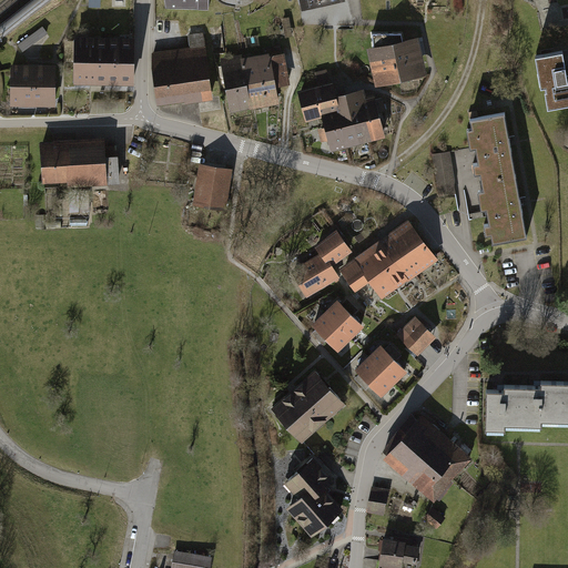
[(43,27),(18,44),(23,52),(48,33),(43,27)]
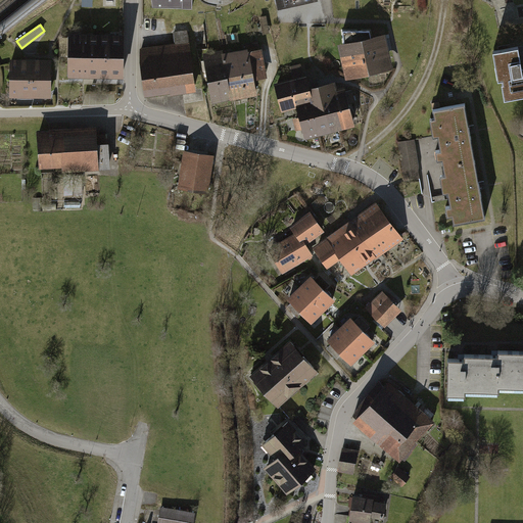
[(139,47),(145,95),(170,92),(170,93),(196,90),(188,29),(173,31),(175,43),(139,47)]
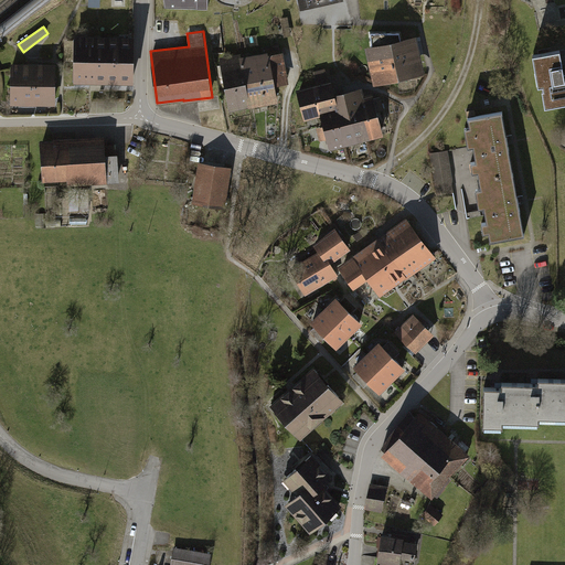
[(416,35),(364,46),(373,85),(425,74),(416,35)]
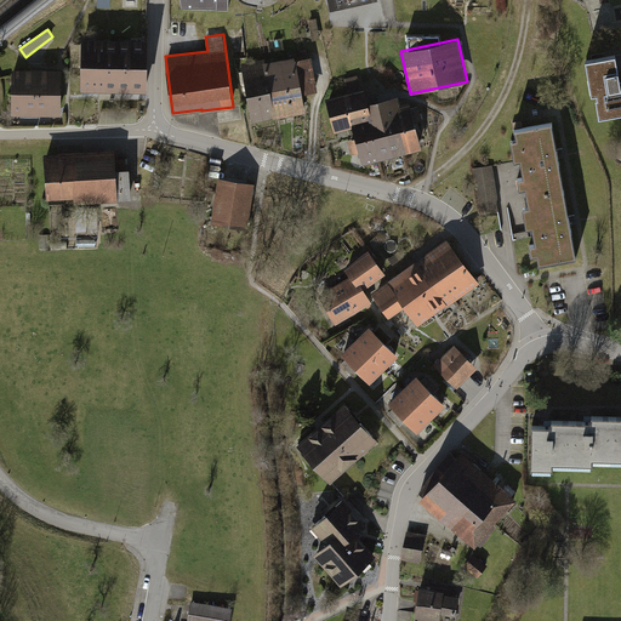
[(149,43),(83,41),(81,93),(148,96),(149,43)]
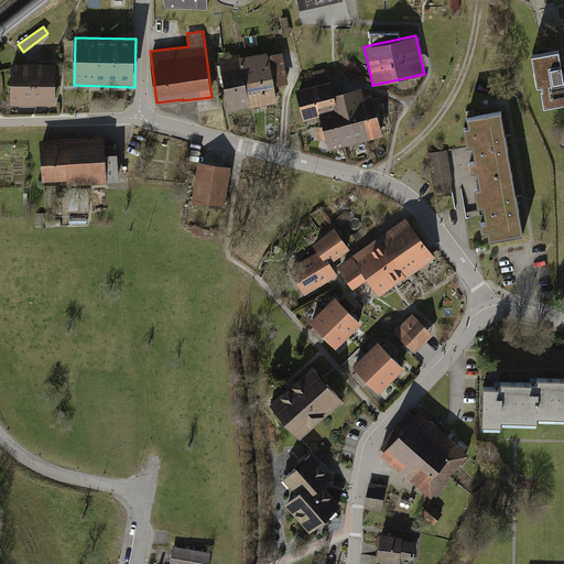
[(289,82),(282,51),(268,54),(267,51),(240,55),(250,106),(278,101),(274,85),(289,82)]
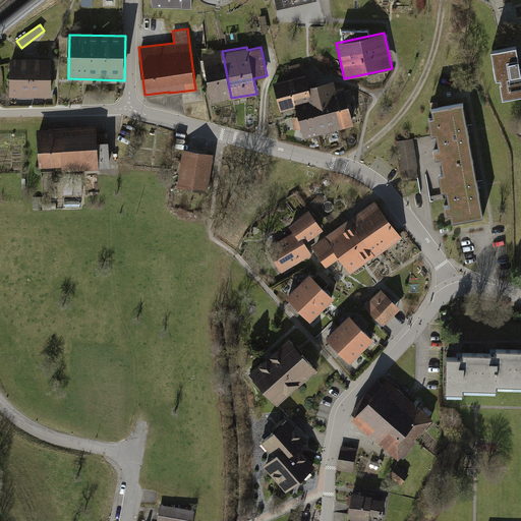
[(517,48),(491,52),(497,80),(502,80),(502,84),(501,84),(504,101),(520,97),(520,67),(520,68),(517,48)]
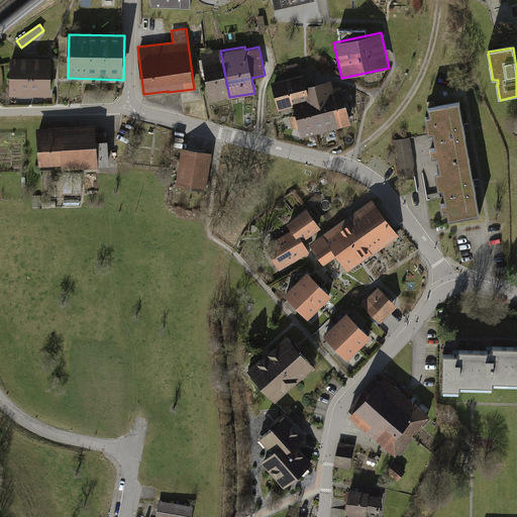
[(220,48),(200,53),(209,101),(229,97),(220,50),(220,48)]
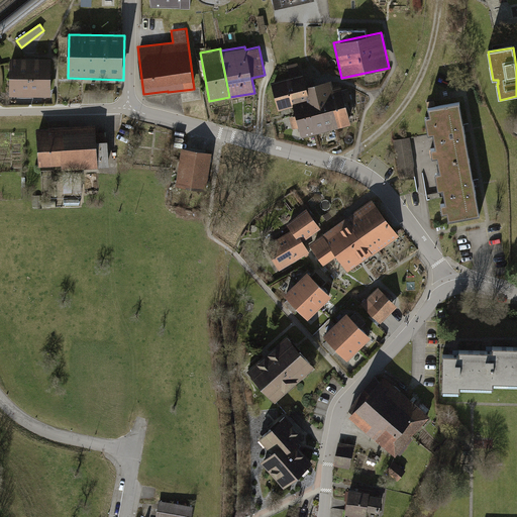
[(52,60),(10,60),(10,98),(52,98),(52,60)]
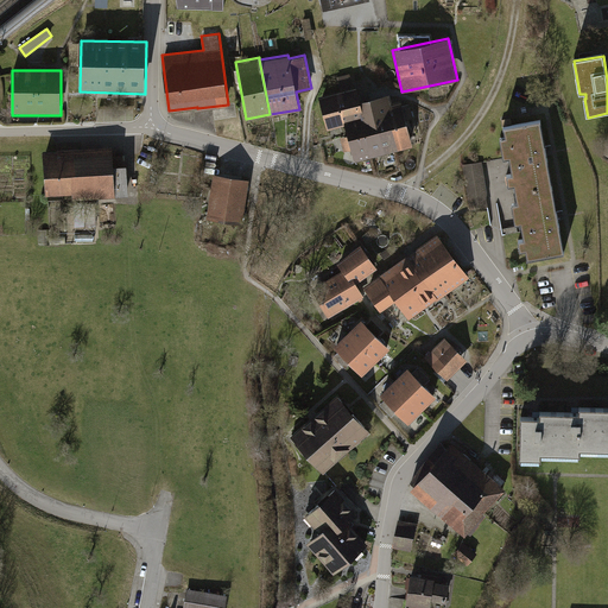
[(344,124),(354,160),(397,149),(382,94),(360,100),(356,84),(353,86),(349,74),(336,77),(340,89),(318,95),(327,128),(344,124)]
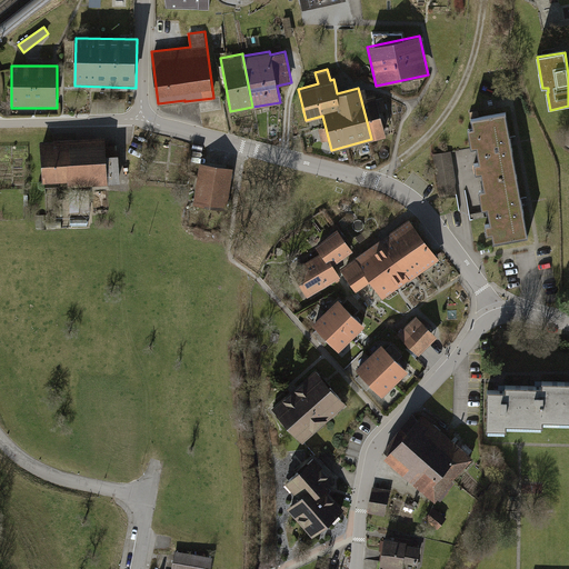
[(358,88),(371,139),(386,136),(380,111),(387,109),(383,96),(377,98),(376,92),(367,95),(365,86),(358,88)]
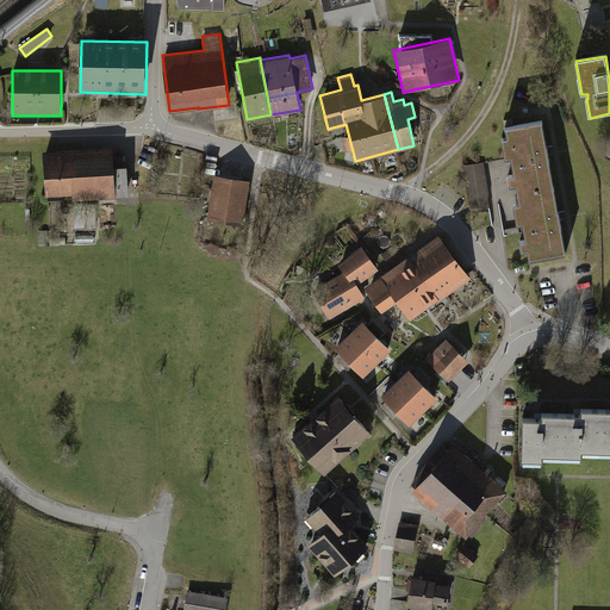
[(517,187),(520,195),(555,190),(543,123),(508,129),(509,139),(503,141),(506,160),(512,159),(516,176),(510,178),(511,188),(517,187)]
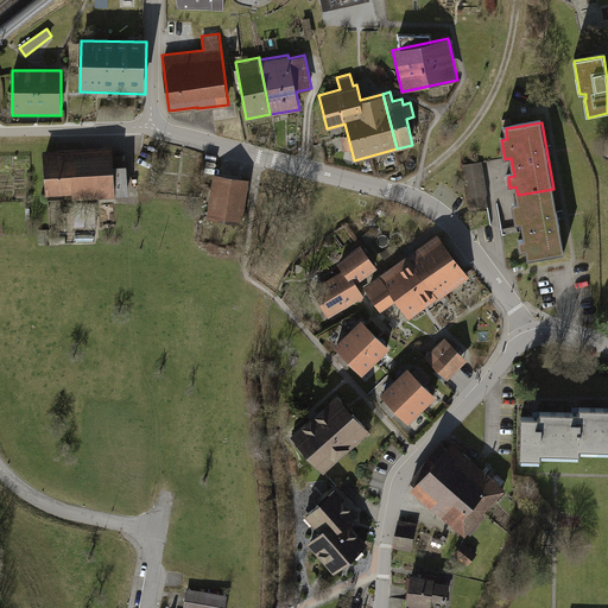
[(58,153),(44,154),(46,198),(74,196),(74,202),(130,198),(128,169),(126,169),(125,157),(114,157),(113,149),(58,152),(58,153)]
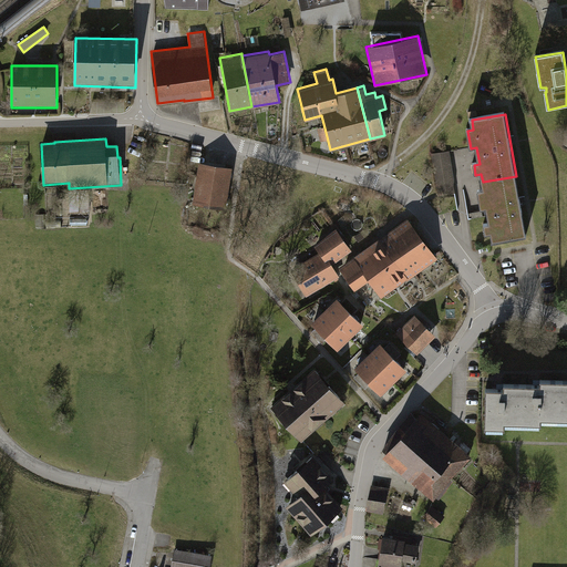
[(450,152),(431,154),(439,196),(456,193),(450,152)]
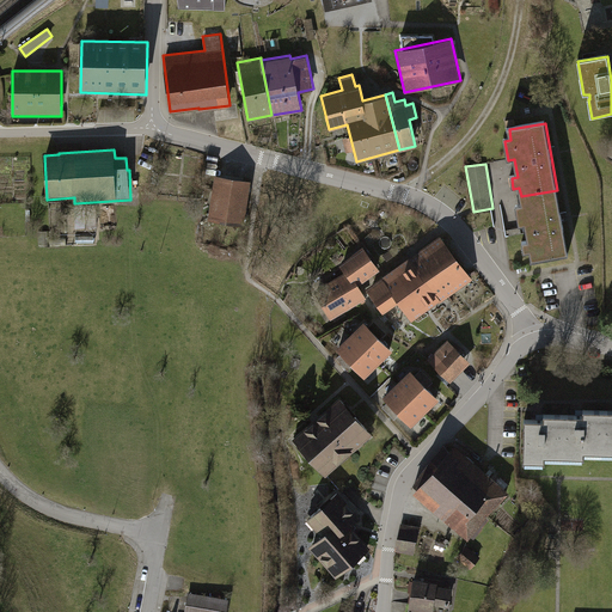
[(250,181),(214,175),(207,219),(243,225),(250,181)]
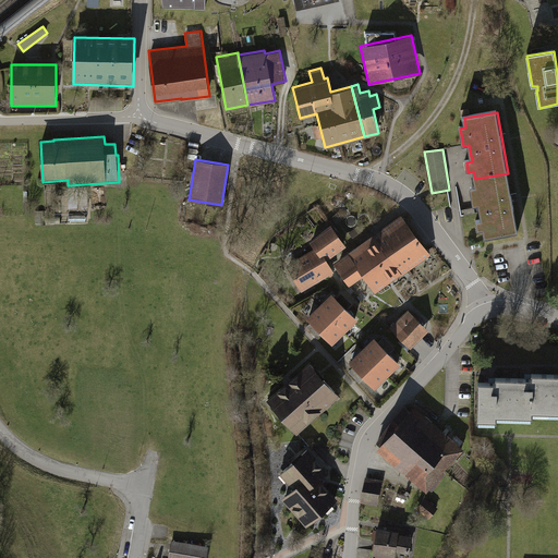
[(519,233),(508,173),(475,179),(476,189),(471,190),(474,207),(480,206),(483,221),(477,222),(478,232),(484,231),(486,240),(519,233)]
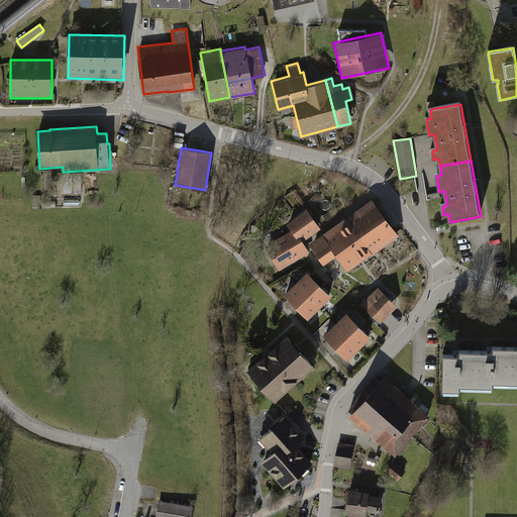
[(372,198),(351,212),(379,249),(399,235),(372,198)]
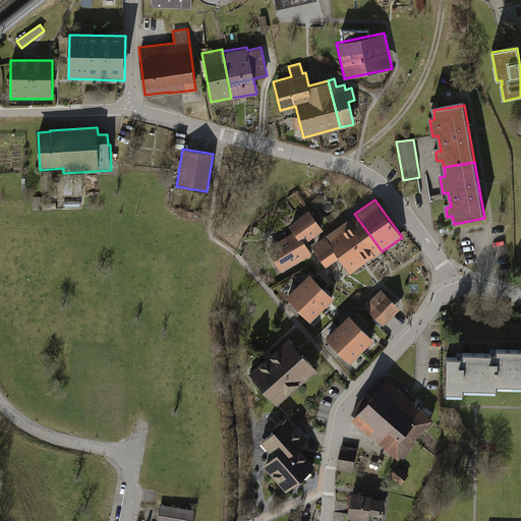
[(288,225),(293,231),(267,247),(281,272),(311,253),(305,242),(324,229),(308,209),(288,225)]
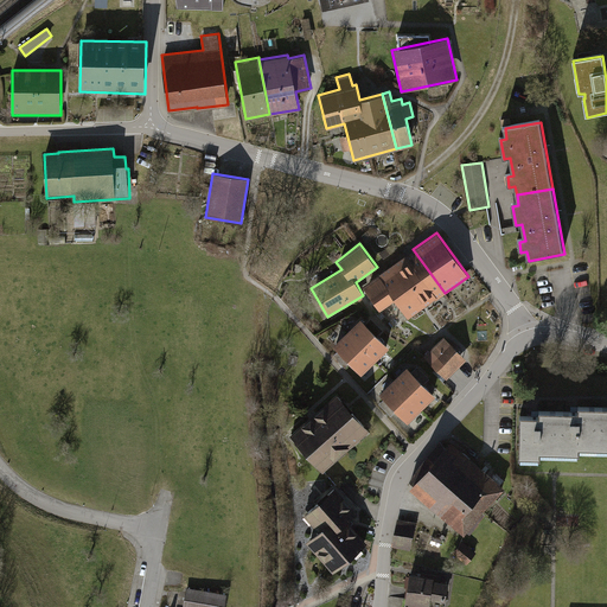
[(413,249),(391,264),(423,307),(435,299),(435,300),(445,293),(413,249)]
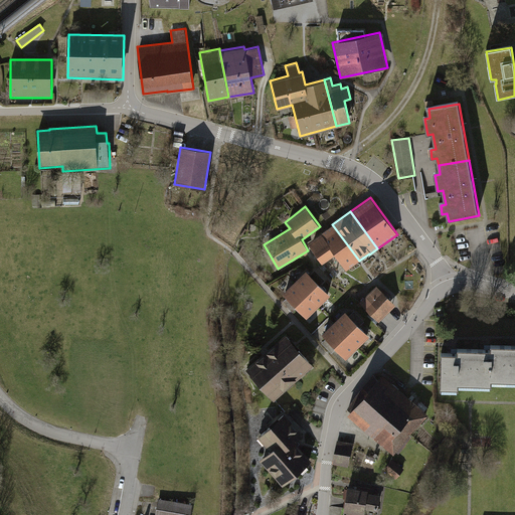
[(346,270),(359,261),(332,224),(307,242),(322,263),(335,253),(346,270)]
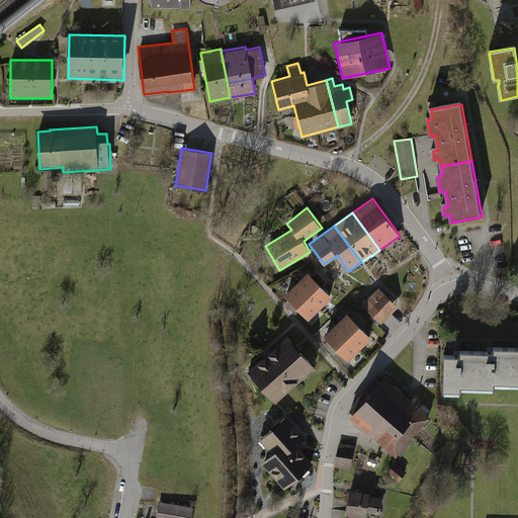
[(332,295),(308,271),(295,282),(321,308),(332,295)]
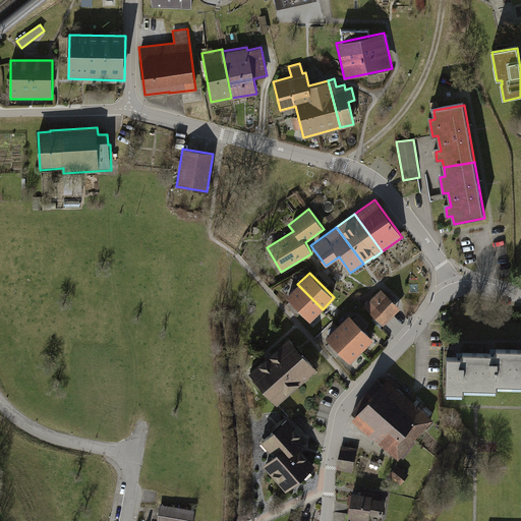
[(310,321),(323,309),(297,284),(286,296),(310,321)]
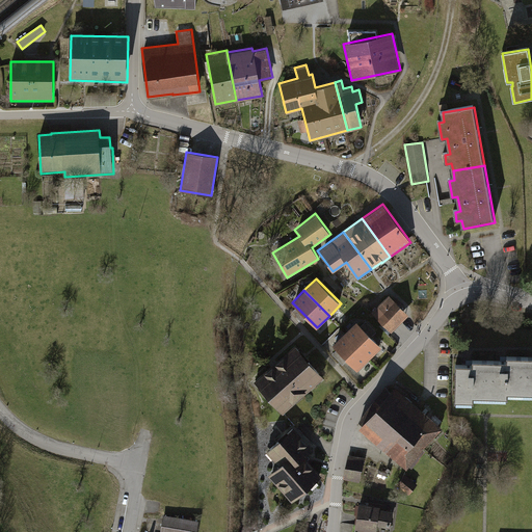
[(408,315),(389,294),(371,312),(392,333),(408,315)]
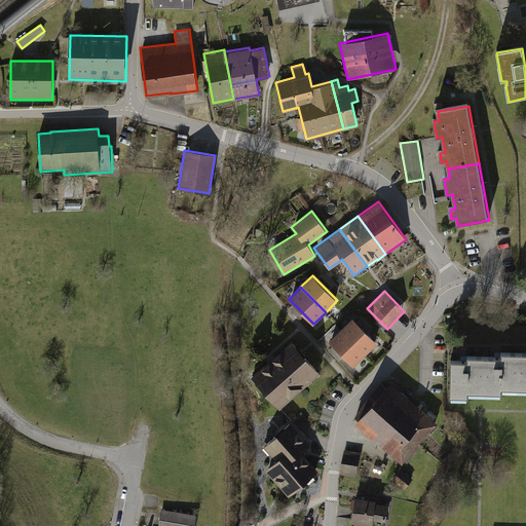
[(377,342),(352,317),(341,329),(365,353),(377,342)]
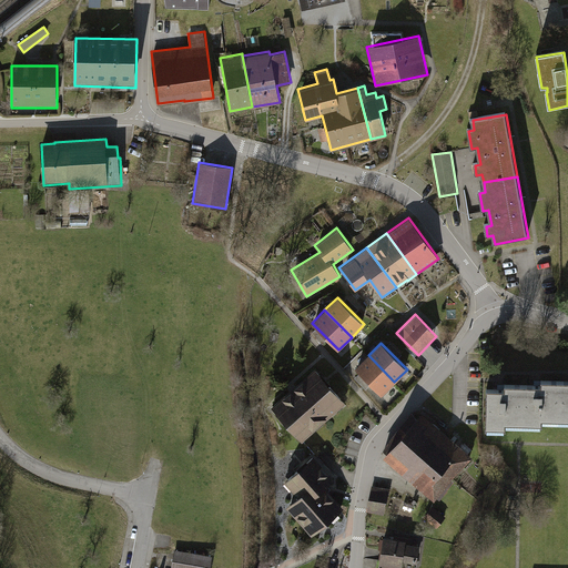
[(382,395),(394,382),(368,355),(355,367),(382,395)]
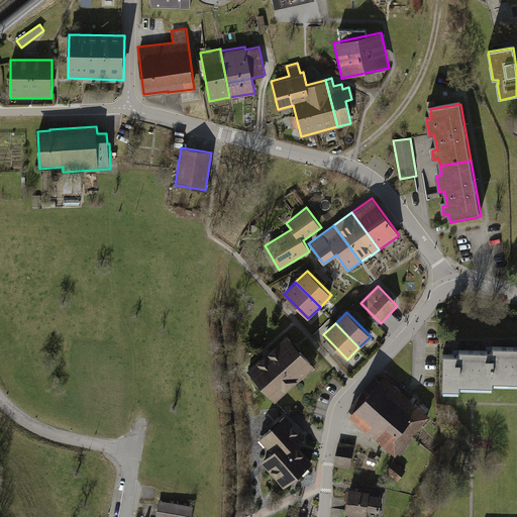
[(314,369),(285,335),(244,371),(274,404),(314,369)]
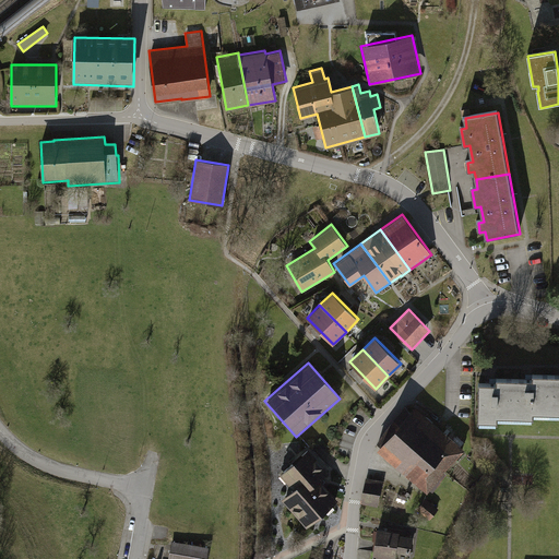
[(534,415),(549,415),(550,376),(532,376),(532,380),(513,380),(512,419),(533,419),(534,415)]
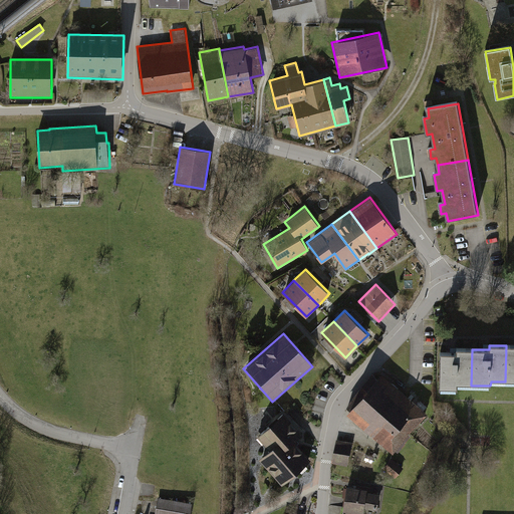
[(513,345),(506,345),(505,381),(513,381),(513,345)]
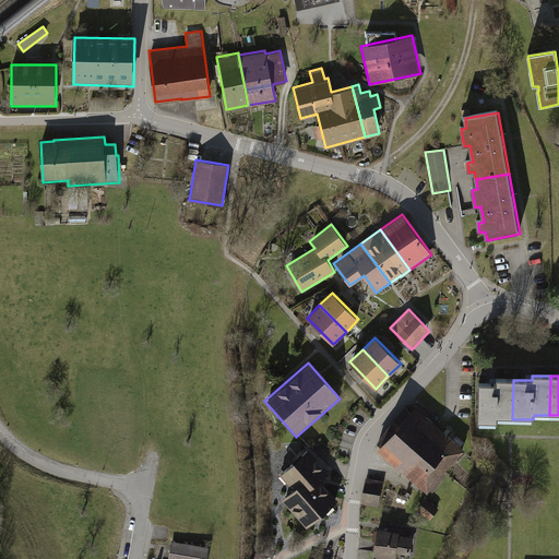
[(497,419),(512,419),(513,380),(496,379),(496,384),(477,383),(477,424),(497,424),(497,419)]
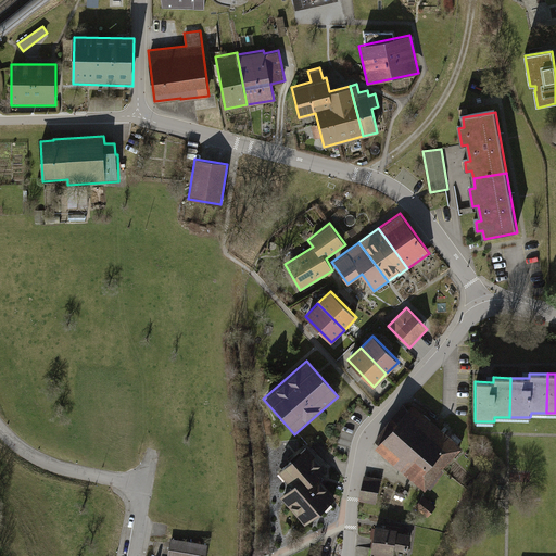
[(419,451),(442,469),(462,446),(444,431),(412,404),(408,408),(403,403),(393,414),(384,427),(375,440),(379,443),(375,447),(402,470),(419,451)]
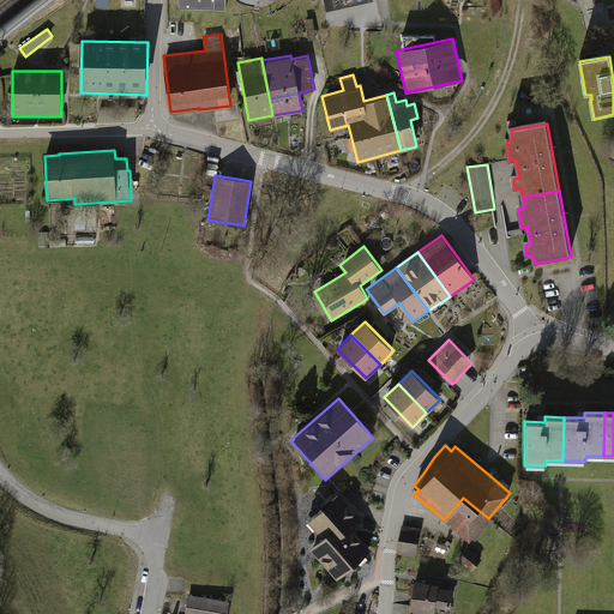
[(321,536),(308,547),(337,579),(372,549),(351,525),(361,518),(339,492),(307,519),(321,536)]
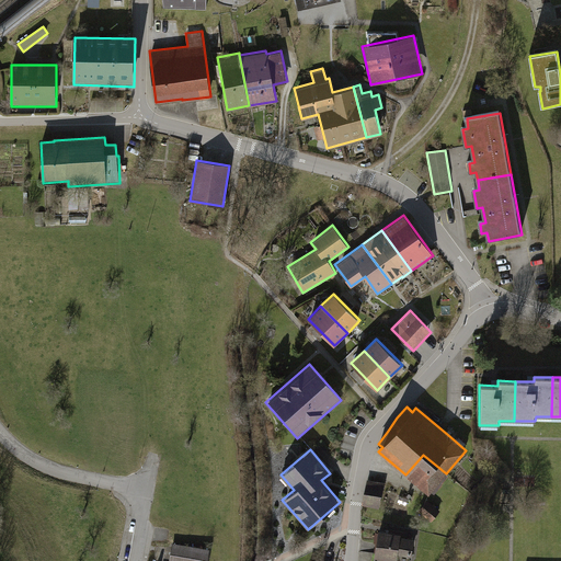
[(448,476),(446,473),(423,455),(405,474),(415,483),(428,494),(432,491),(435,493),(443,484),(441,483),(448,476)]
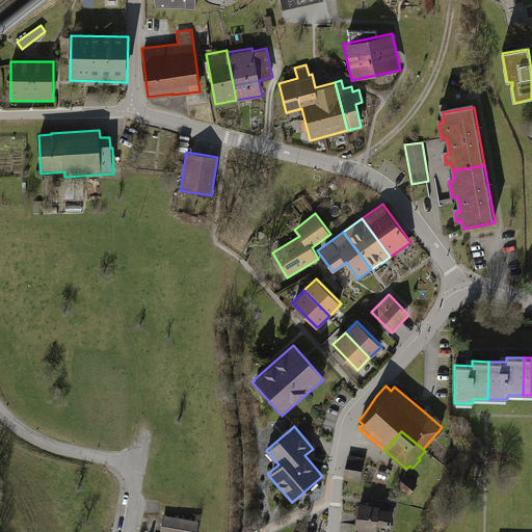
[(365,458),(348,455),(344,479),(361,482),(365,458)]
